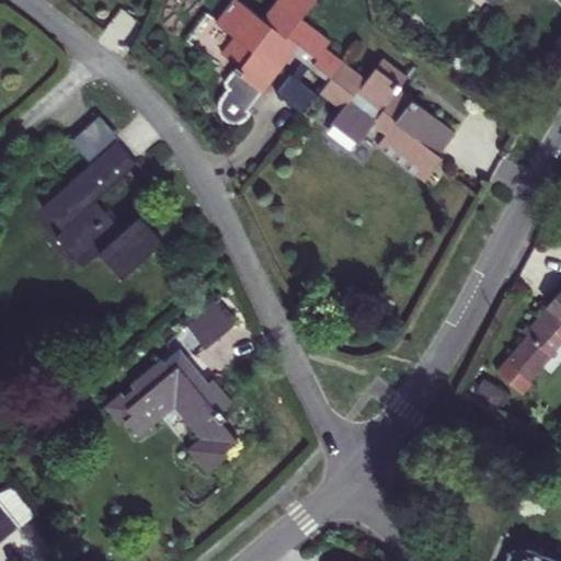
[(293,53),(330,81),(345,61),(327,48),(332,41),(302,19),(317,0),(277,0),(264,18),(239,0),(235,0),(217,22),(235,35),(239,66),(232,73),(229,76),(226,79),(226,82),(228,90),(224,95),(220,101),(219,106),(219,113),(222,116),(227,119),(237,125),(241,124),(247,119),(250,114),(251,110),(251,106),(293,53)]
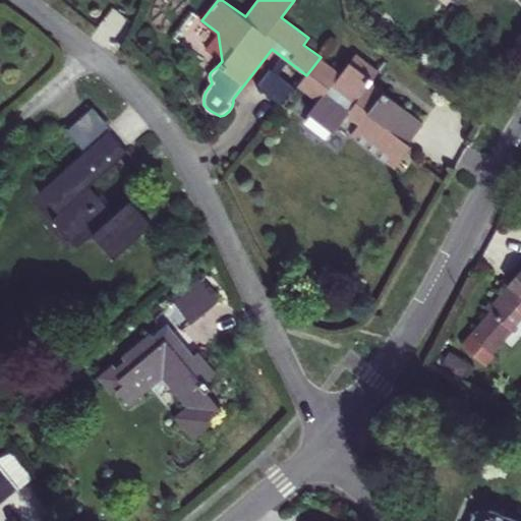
[(342,74),(321,57),(306,75),(298,87),(320,102),(310,114),(332,130),(345,114),(358,124),(350,135),(395,169),(412,147),(410,145),(425,123),(371,82),(380,72),(356,55),(342,74)]
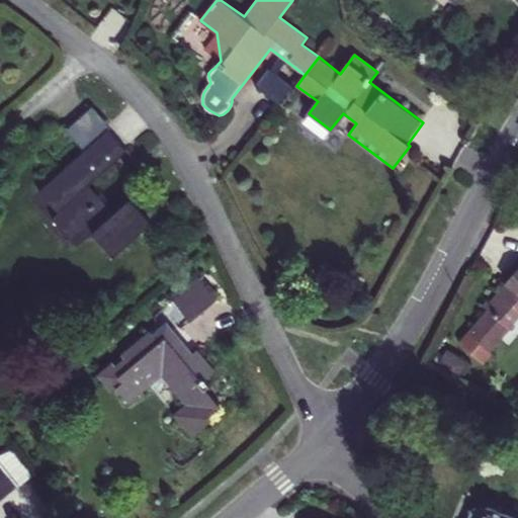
[(112,254),(150,222),(128,198),(113,211),(88,183),(125,150),(107,128),(109,125),(92,105),(66,127),(84,149),(39,189),(58,210),(53,217),(77,245),(92,232),(112,254)]
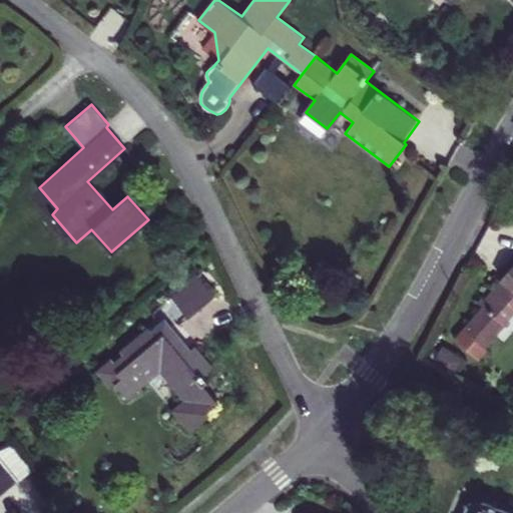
[(512,264),(479,303),(482,306),(462,328),(485,347),(504,324),(498,319),(512,301),(512,264)]
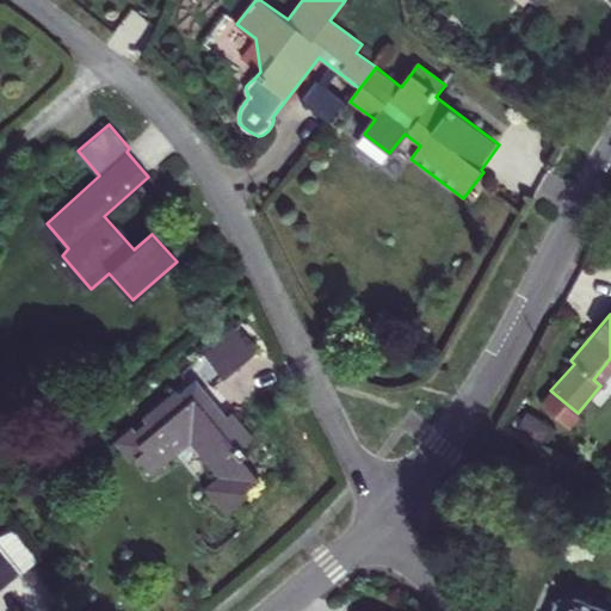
[(234,327),(204,353),(226,377),(255,352),(234,327)]
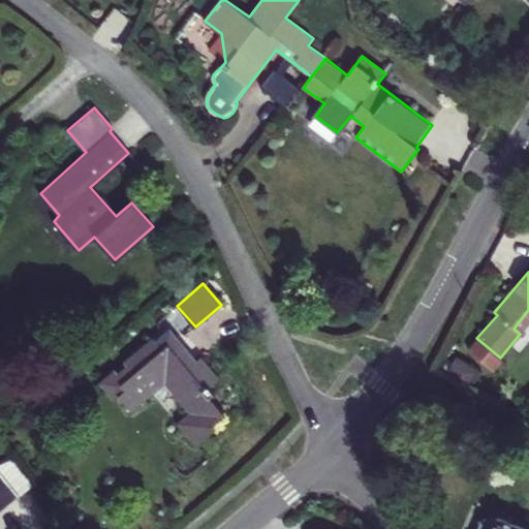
[(114,368),(97,381),(114,401),(120,397),(131,411),(165,384),(189,412),(178,422),(198,446),(219,430),(216,426),(228,415),(213,396),(216,393),(211,386),(220,378),(200,355),(190,364),(182,354),(183,345),(168,328),(154,339),(151,337),(123,361),(126,364),(117,371),(114,368)]
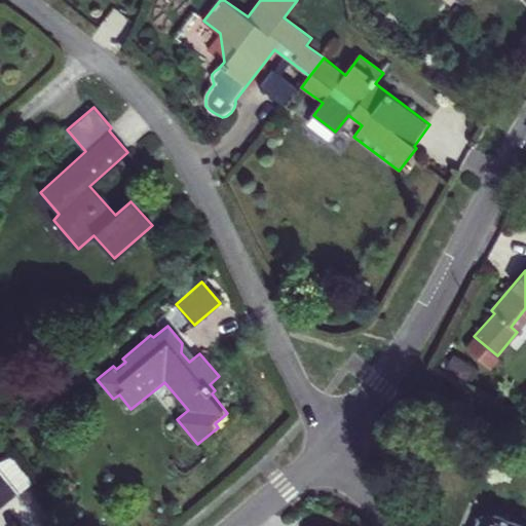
[(0,525),(0,508),(19,493),(0,470),(0,525)]
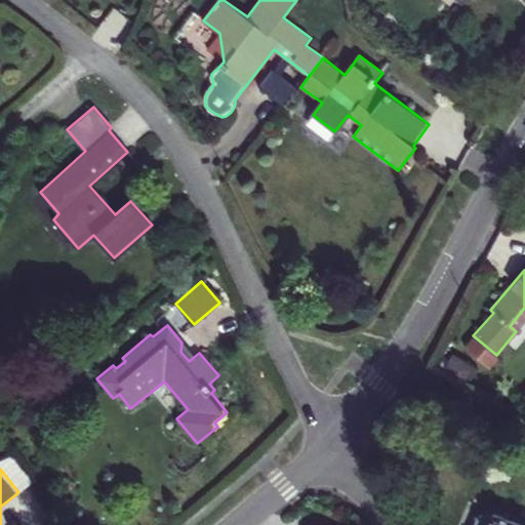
[(524,524),(524,523),(494,511),(493,513),(486,511),(478,515),(474,524),(524,524)]
